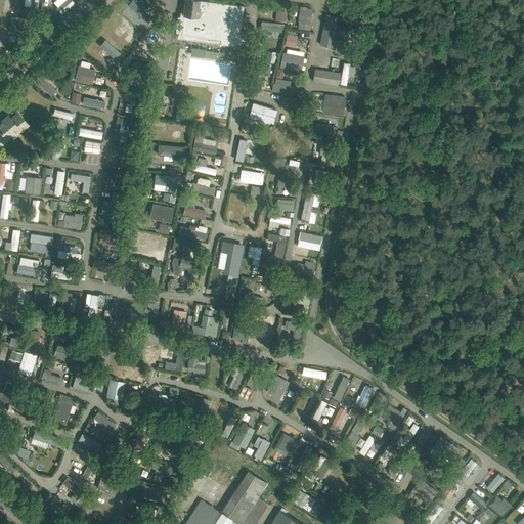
[(66,0),(58,6),(56,8),(61,15),(75,3),(72,0),(66,0)]
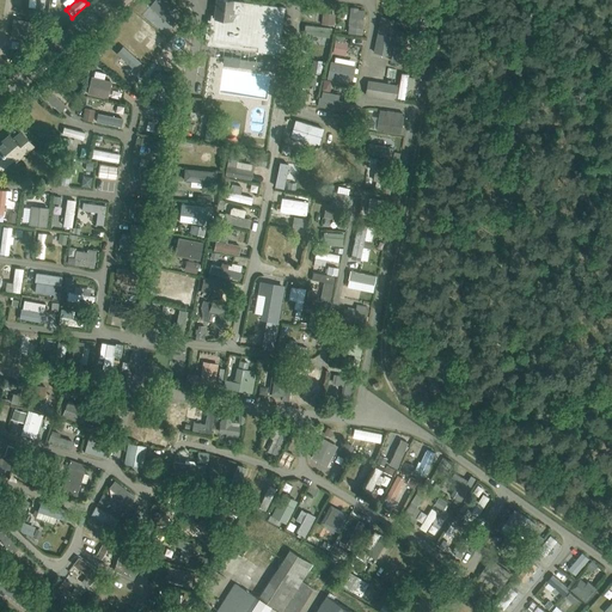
[(160,0),(154,0),(150,6),(151,7),(152,6),(159,12),(158,13),(172,26),(181,17),(160,0)]
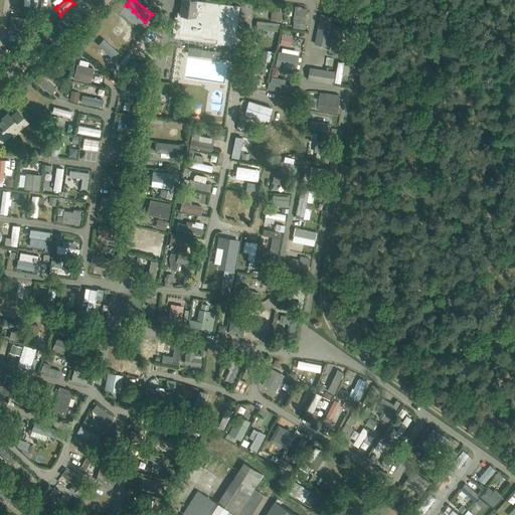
[(190,0),(182,0),(180,14),(197,16),(199,1),(190,0)]
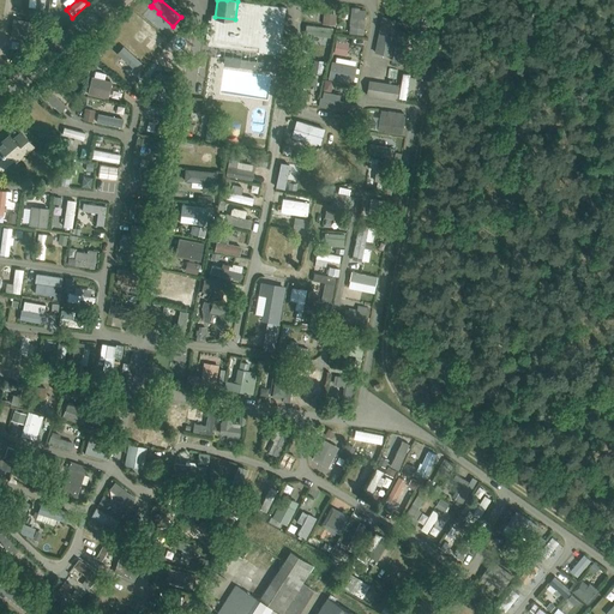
[(235,19),(215,17),(215,20),(209,20),(205,40),(212,41),(258,47),(258,52),(289,56),(292,38),(282,37),(286,7),(238,1),(235,19)]
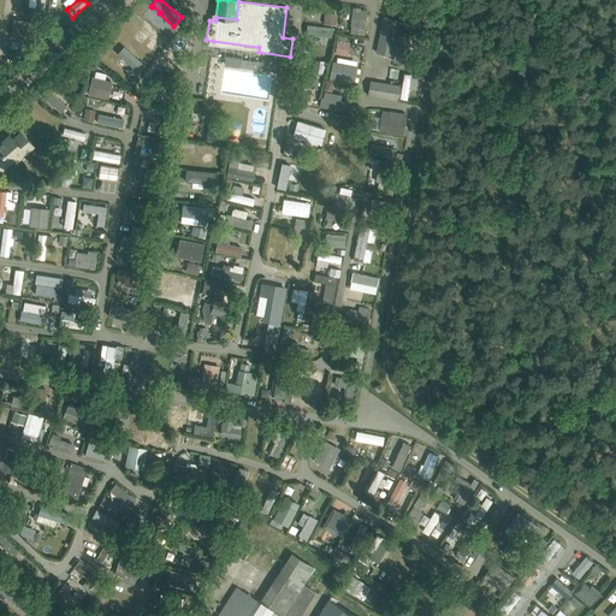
[(351,34),(365,35),(367,12),(354,11),(351,34)]
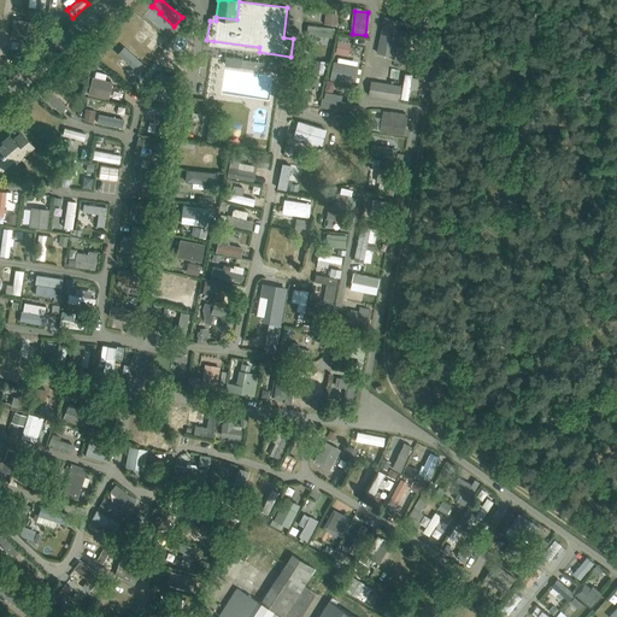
[(0,87),(46,47),(62,34),(46,19),(11,15),(6,39),(6,40),(5,45),(4,50),(1,54),(0,56),(0,87)]
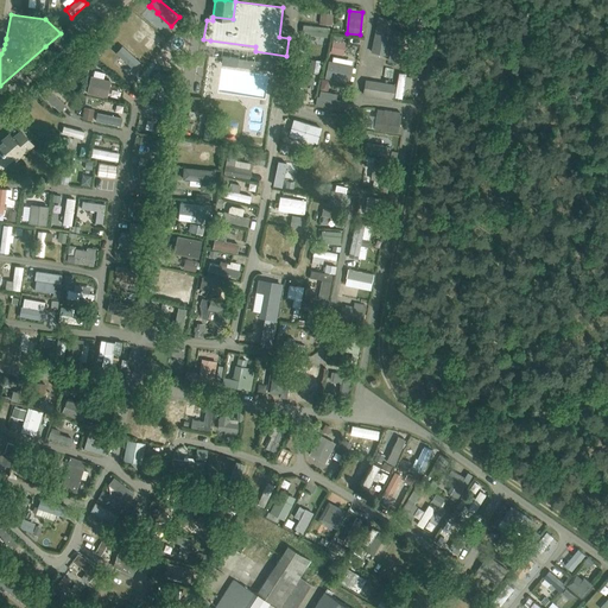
[(321,14),(320,24),(331,25),(333,16),(321,14)]
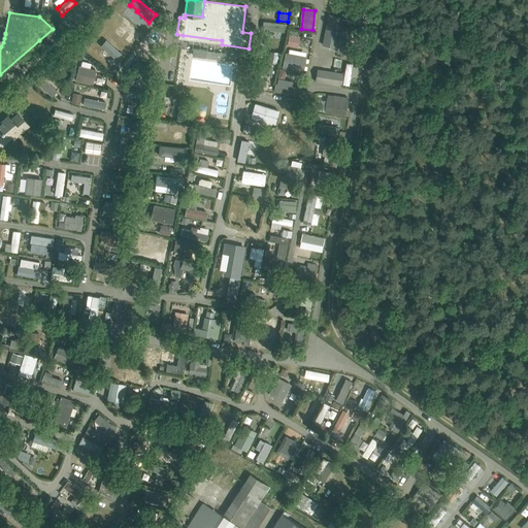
[(323,46),(335,50),(342,15),(329,12),(323,46)]
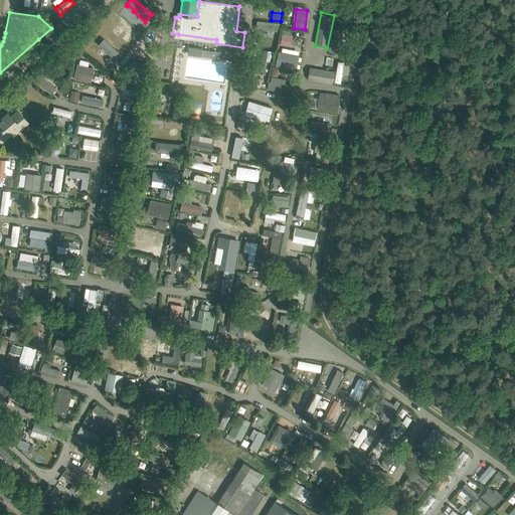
[(256,24),(256,27),(256,29),(278,31),(278,23),(258,21),(256,24)]
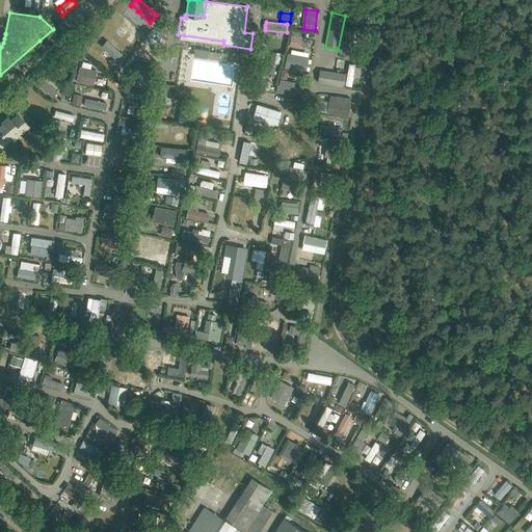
[(291,36),(290,46),(297,47),(299,37),(298,37),(299,32),(292,30),(291,36)]
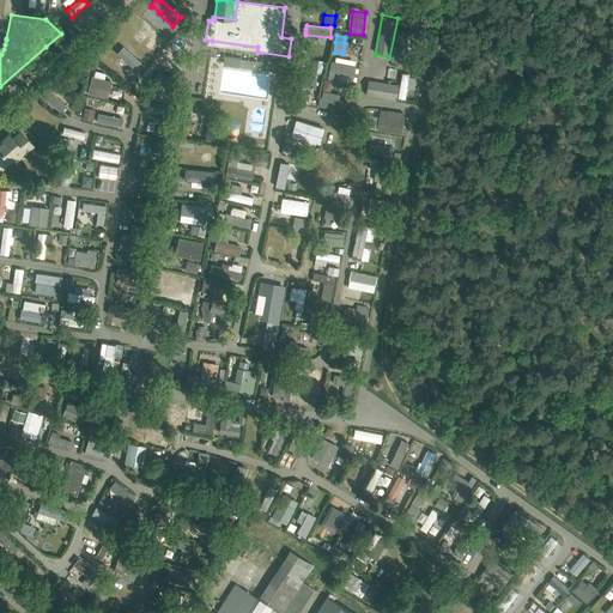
[(396,35),(392,60),(399,62),(405,36),(396,35)]
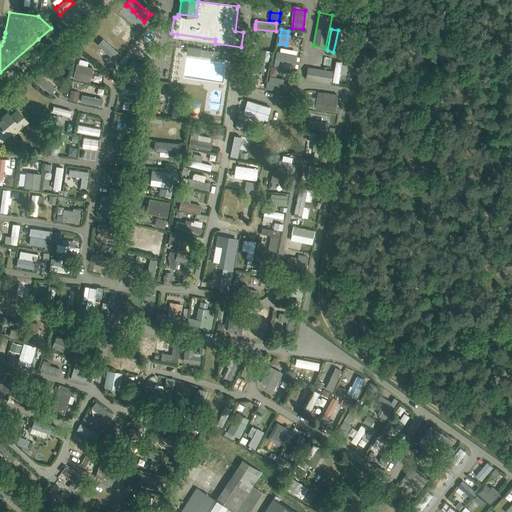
[(103,39),(98,45),(114,60),(119,54),(103,39)]
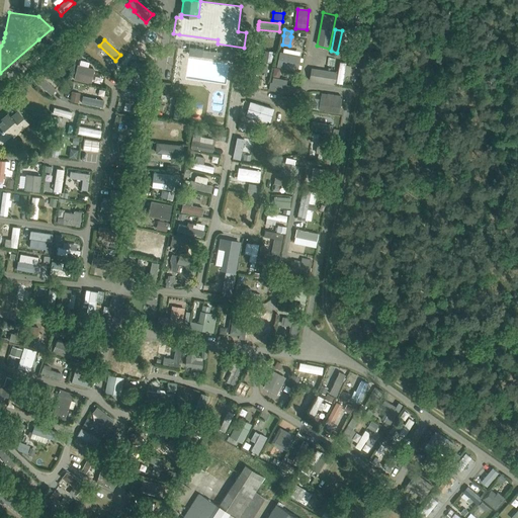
[(190,49),(189,55),(201,57),(222,60),(223,53),(202,50),(190,48),(190,49)]
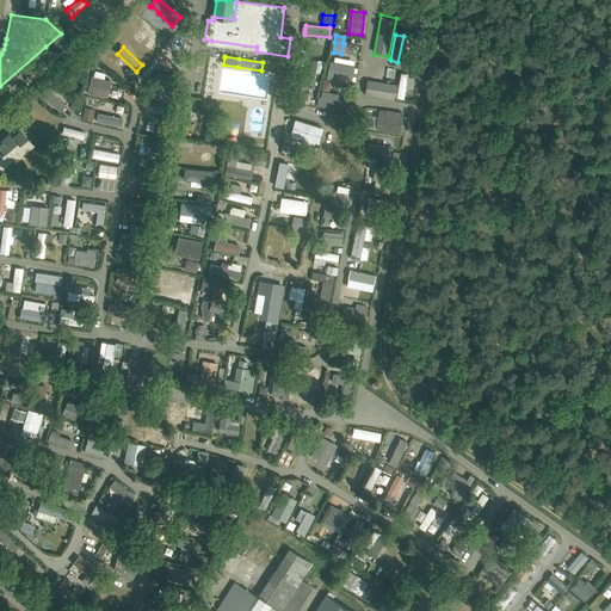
[(90,59),(82,67),(87,72),(90,68),(91,69),(96,63),(90,59)]
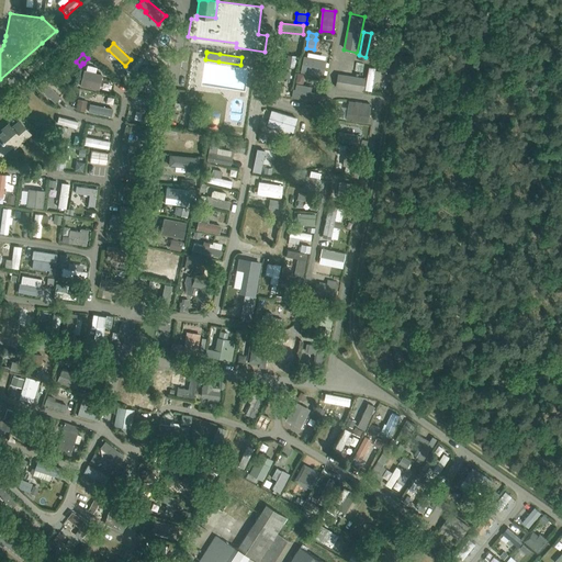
[(304,56),(301,72),(323,76),(325,60),(312,58),(313,55),(308,54),(307,57),(304,56)]
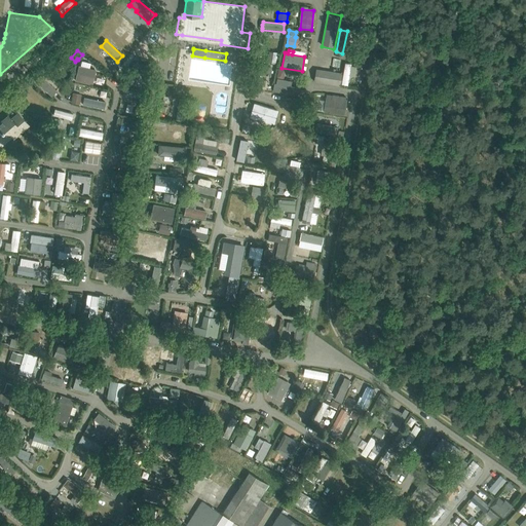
[(269,51),(268,59),(275,61),(275,59),(279,59),(280,53),(269,51)]
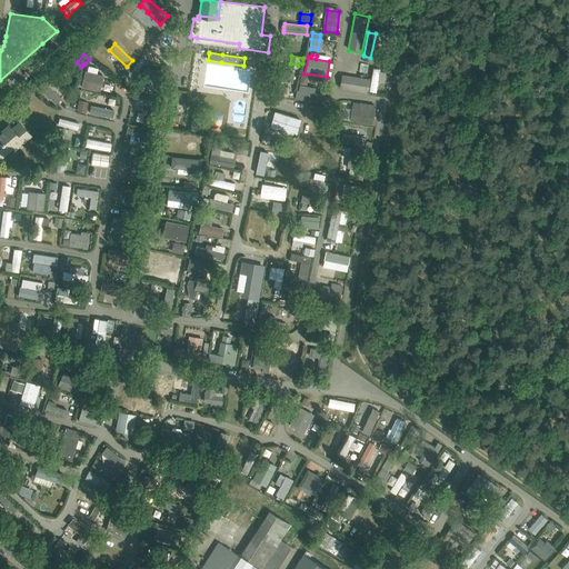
[(62,65),(60,72),(67,75),(69,66),(62,65)]
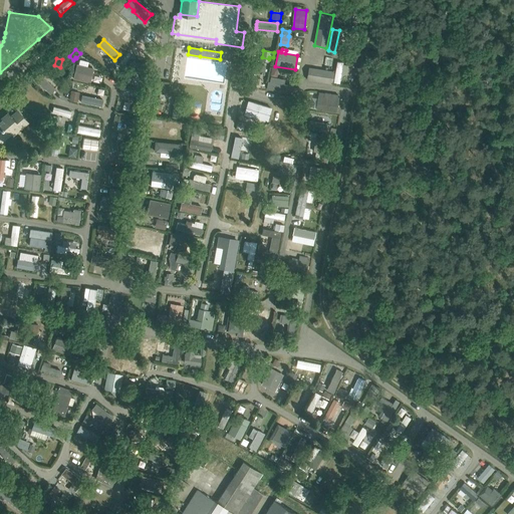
[(251,58),(247,83),(254,85),(256,73),(263,74),(263,71),(266,71),(267,69),(264,68),(264,65),(257,64),(258,60),(251,58)]
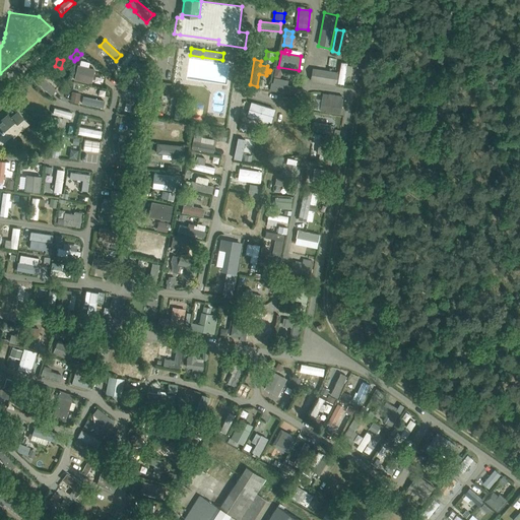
[(78,65),(74,79),(90,83),(93,69),(88,68),(89,63),(81,61),(79,66),(78,65)]
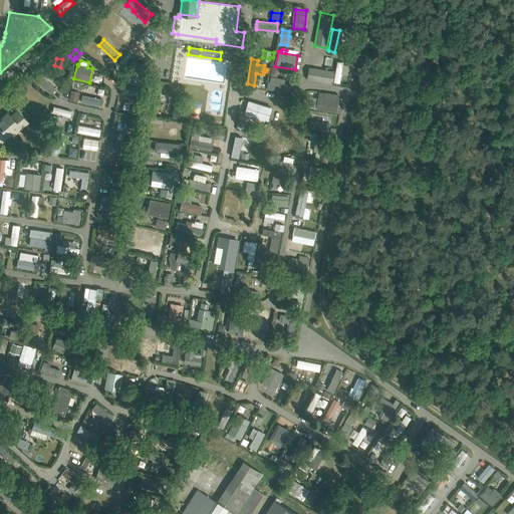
[(130,61),(129,68),(149,72),(150,65),(130,61)]
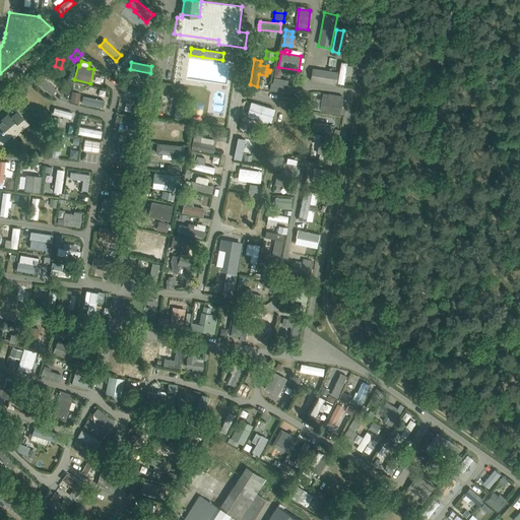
[(341,62),(337,83),(343,84),(345,74),(346,66),(347,63),(341,62)]
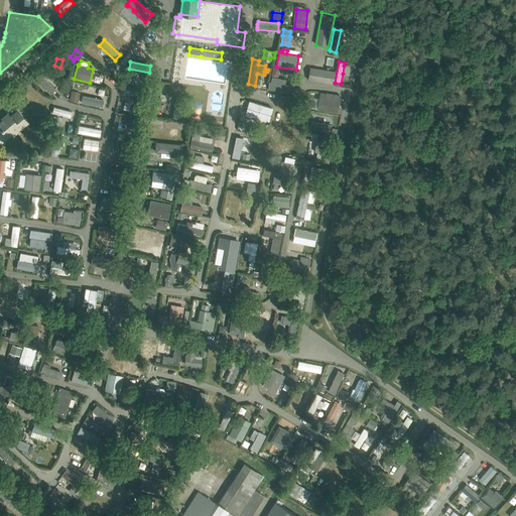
[(308,80),(318,82),(333,84),(335,73),(310,69),(308,80)]
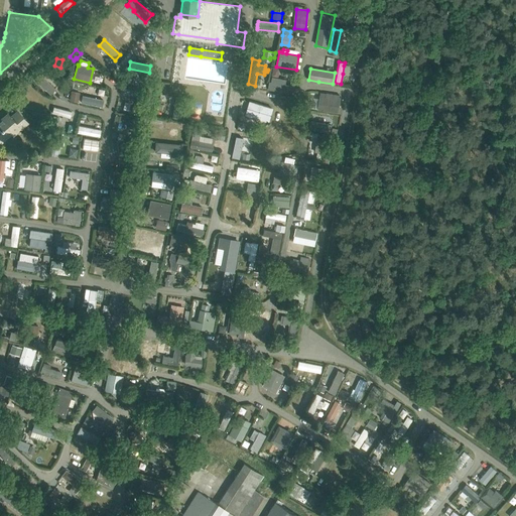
[(39,75),(34,80),(50,95),(55,89),(39,75)]
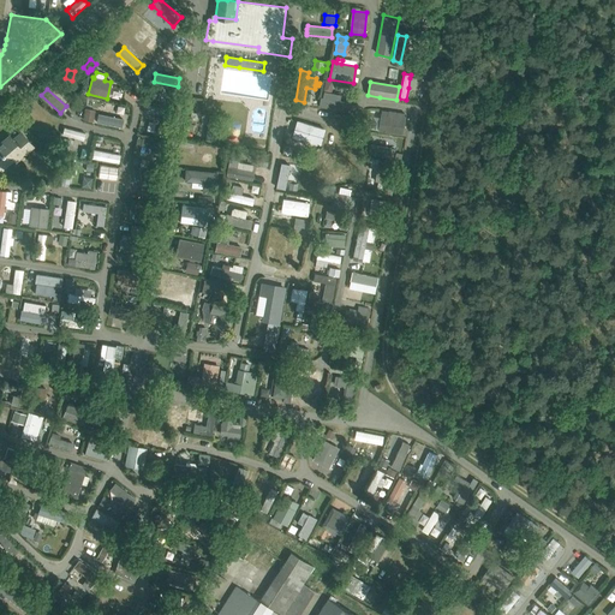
[(351,103),(339,101),(340,95),(332,94),(323,93),(322,93),(320,107),(350,112),(351,103)]
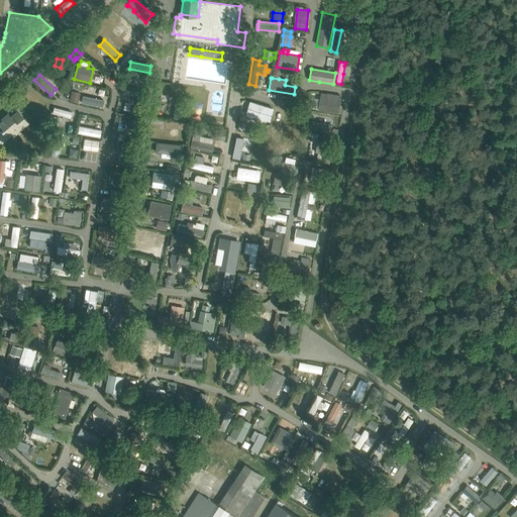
[(124,88),(122,94),(143,99),(144,93),(124,88)]
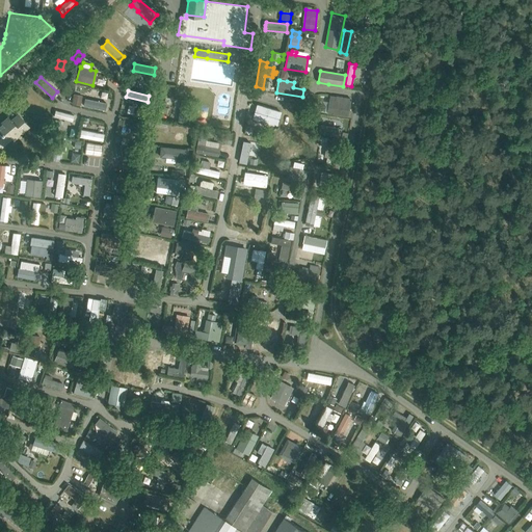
[(74,95),(72,103),(79,106),(82,97),(74,95)]
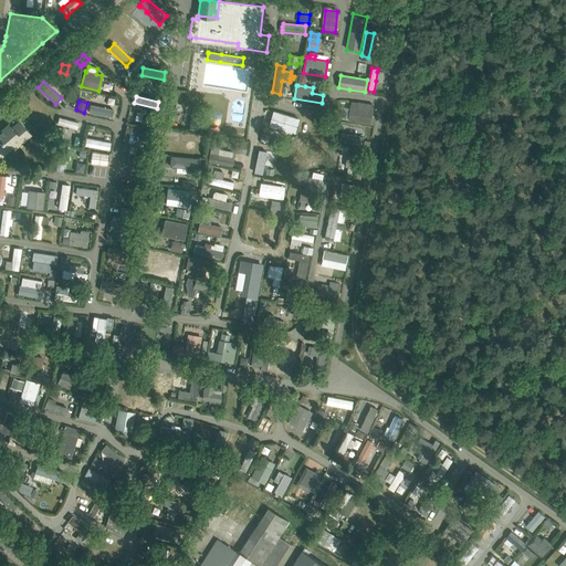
[(348,121),(373,124),(373,118),(371,117),(373,105),(358,103),(357,109),(350,108),(348,121)]
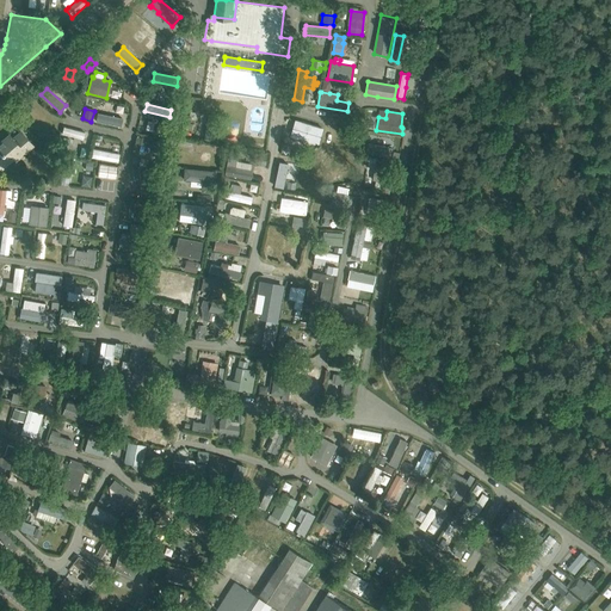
[(98,113),(97,122),(121,127),(122,118),(98,113)]
